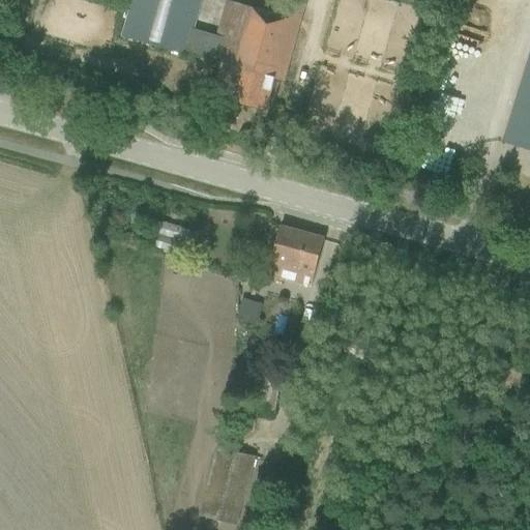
[(200,0),(130,0),(127,16),(121,36),(185,54),(193,30),(200,0)]
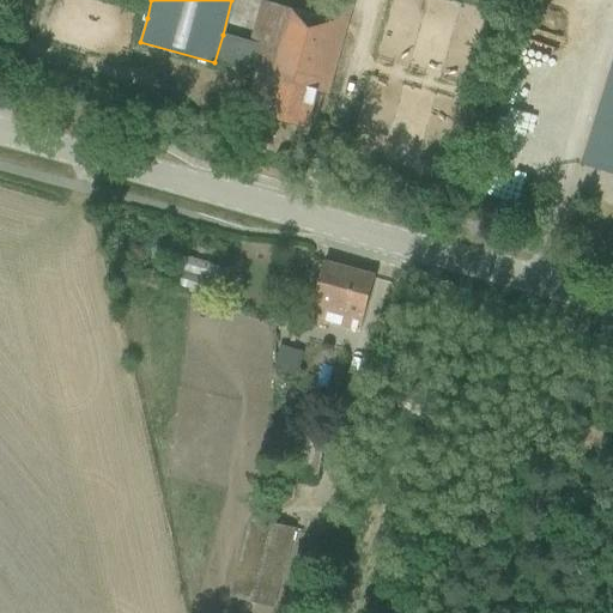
[(214,62),(256,74),(246,111),(305,128),(316,91),(327,95),(333,72),(351,7),(323,0),(321,0),(317,16),(262,1),(250,43),(223,35),(214,62)]
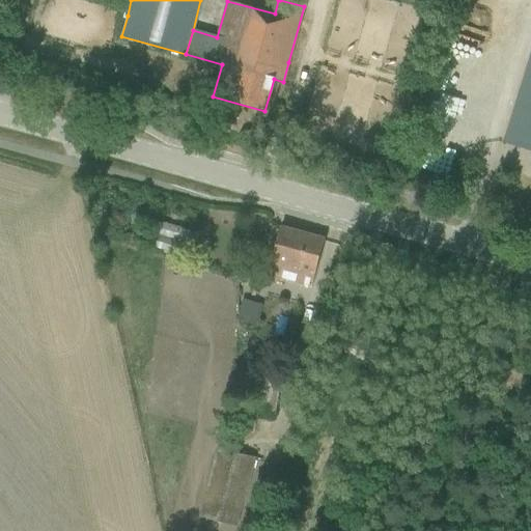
[(530,53),(509,123),(503,143),(530,150),(530,53)]
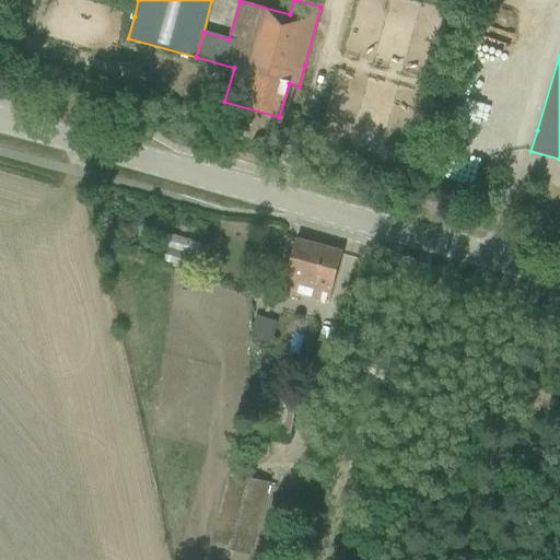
[(163,261),(193,270),(200,243),(171,234),(163,261)]
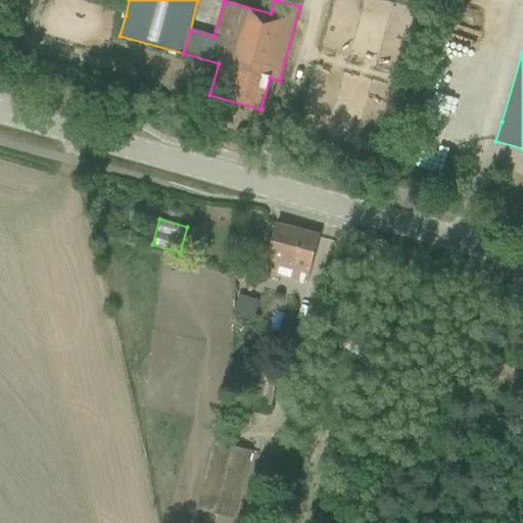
[(264,256),(260,269),(305,282),(314,255),(319,235),(277,224),(268,256),(264,256)]
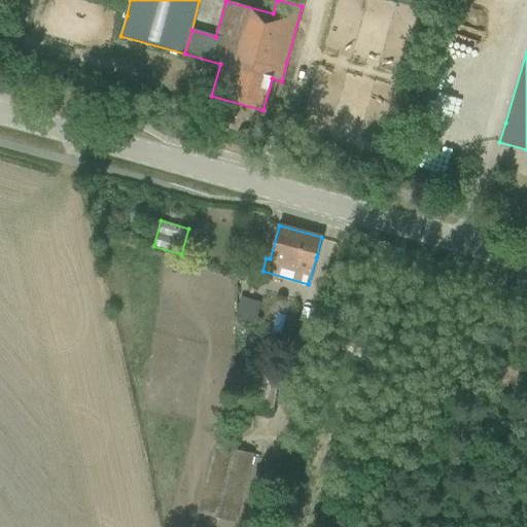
[(241,297),(236,318),(255,322),(260,303),(241,297)]
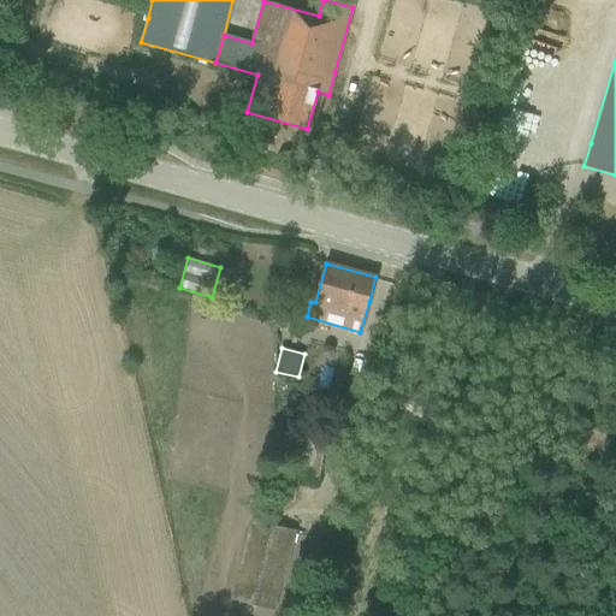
[(325,438),(304,434),(296,481),(317,486),(325,438)]
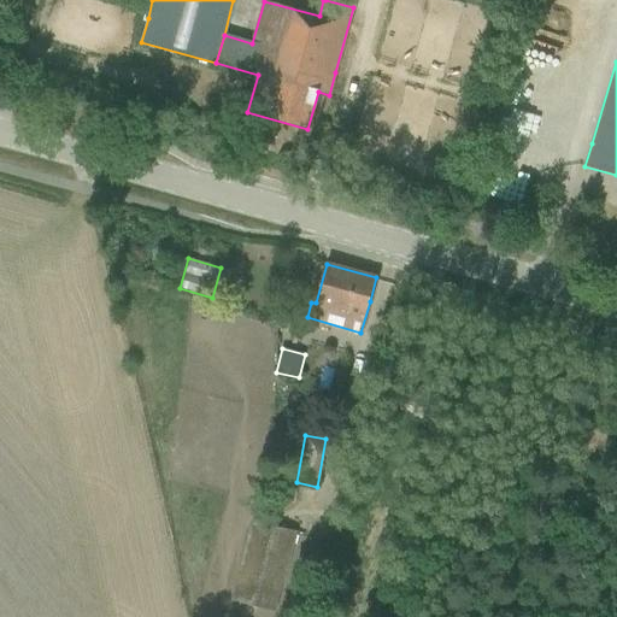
[(229,601),(230,601),(229,607),(240,610),(241,605),(274,613),(295,532),(251,519),(229,601)]
